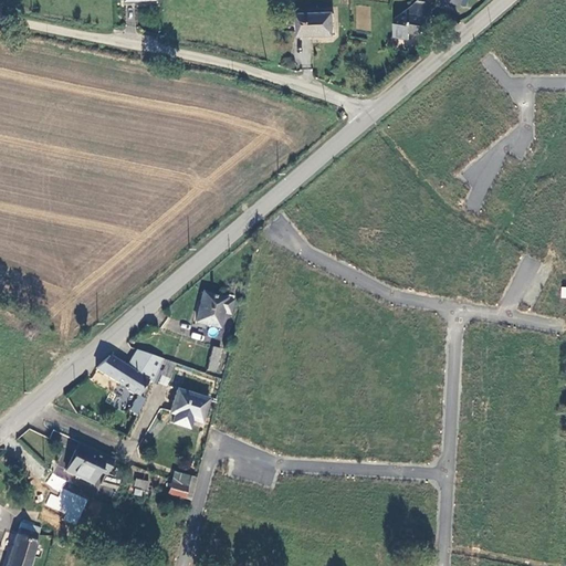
[(415,6),(399,20),(396,41),(410,43),(411,37),(429,39),(432,20),(431,19),(432,8),(415,6)]
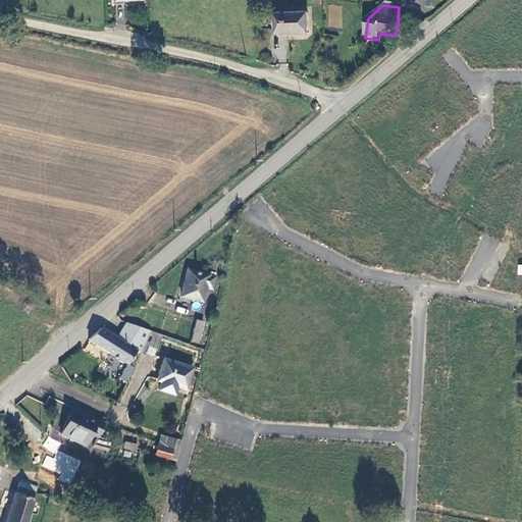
[(309,13),(278,14),(278,36),(309,35),(309,13)]
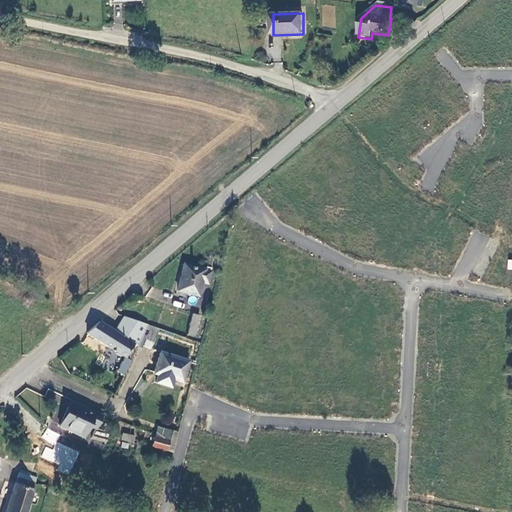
[(207,294),(211,282),(183,273),(176,298),(185,301),(184,302),(199,307),(203,293),(207,294)]
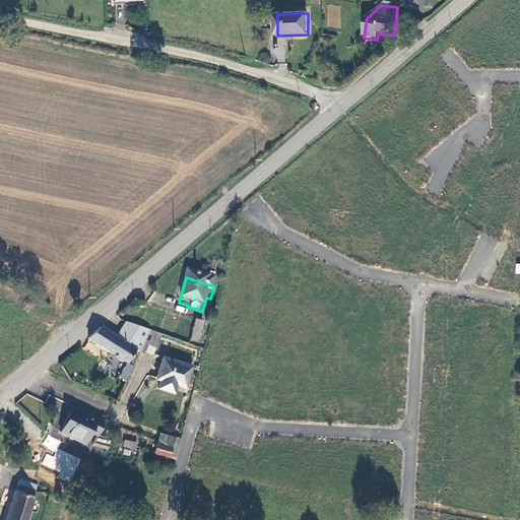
[(197,350),(204,328),(196,325),(189,347),(197,350)]
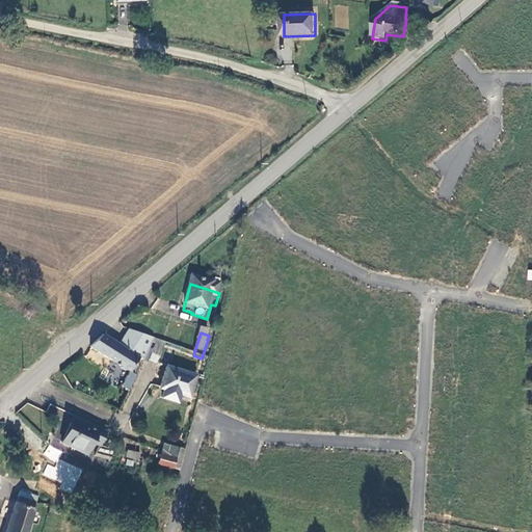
[(121,352),(104,342),(90,353),(133,380),(142,367),(139,364),(142,356),(150,360),(155,347),(149,344),(130,337),(121,352)]
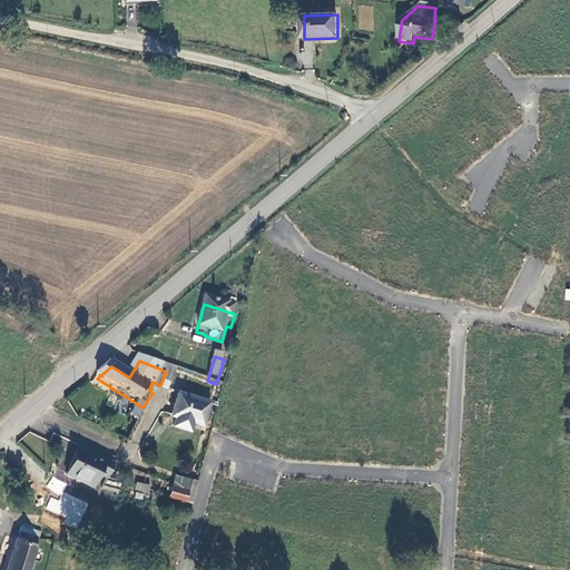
[(208,413),(179,403),(175,415),(178,416),(174,428),(200,436),(208,413)]
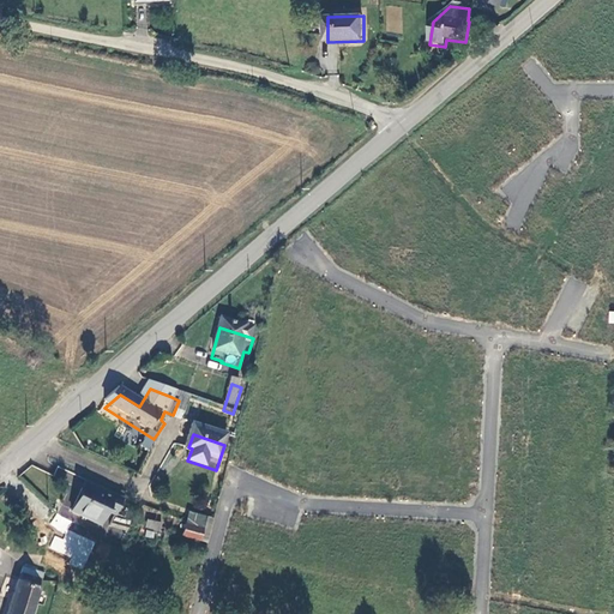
[(104,495),(89,488),(84,497),(101,504),(104,495)]
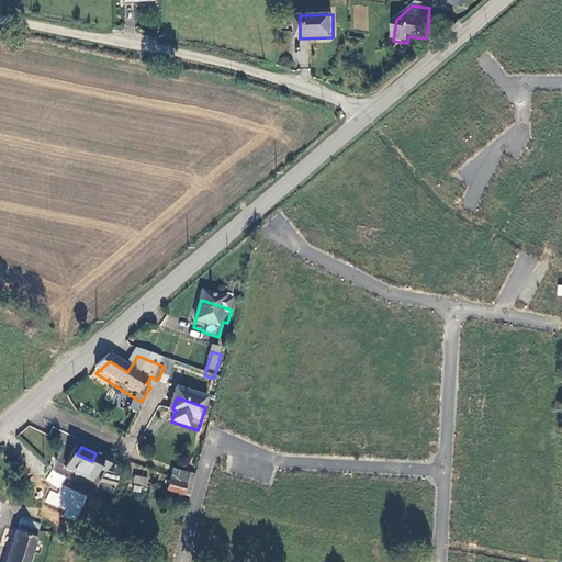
[(109,474),(114,462),(96,453),(92,461),(77,454),(68,476),(93,489),(101,471),(109,474)]
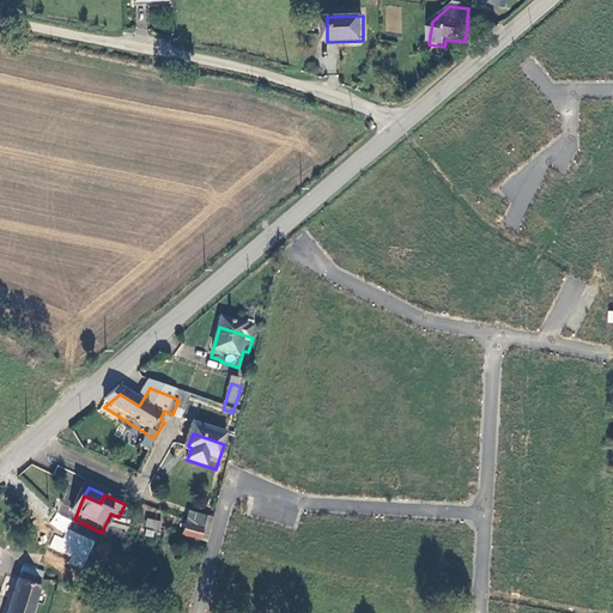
[(68,563),(83,569),(95,541),(67,528),(72,519),(55,511),(48,528),(56,530),(49,547),(71,557),(68,563)]
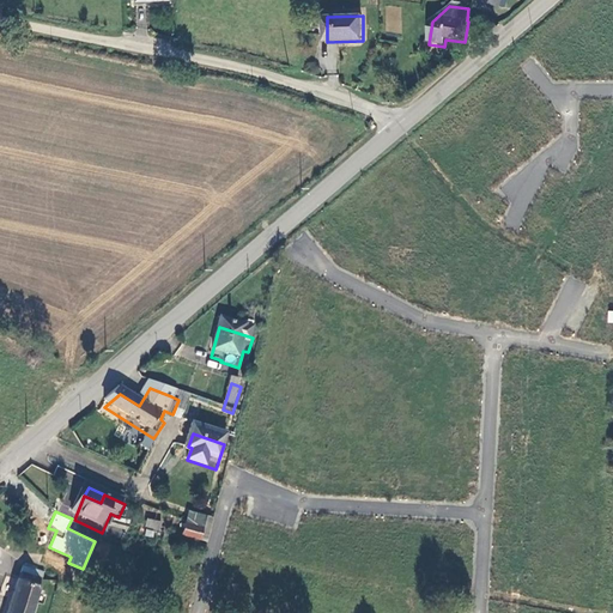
[(159,530),(162,521),(147,517),(145,527),(159,530)]
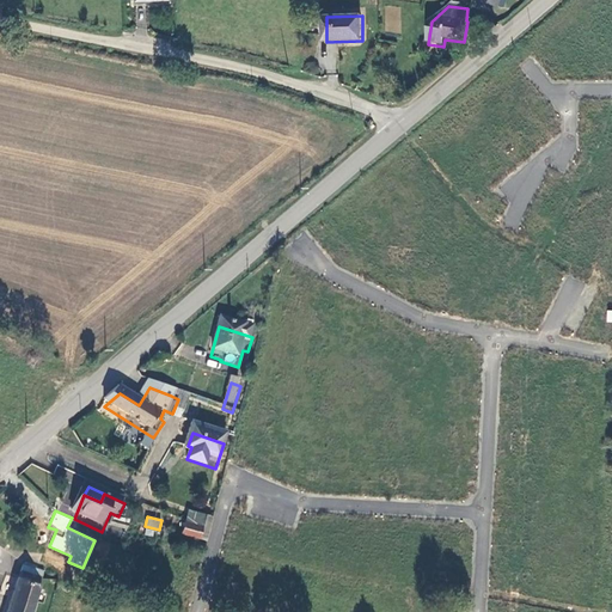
[(201,538),(181,532),(178,543),(199,548),(201,538)]
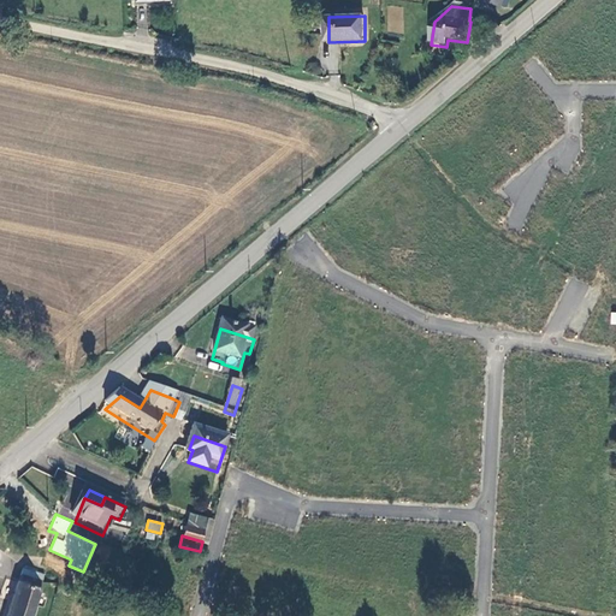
[(40,598),(45,582),(23,575),(18,592),(40,598)]
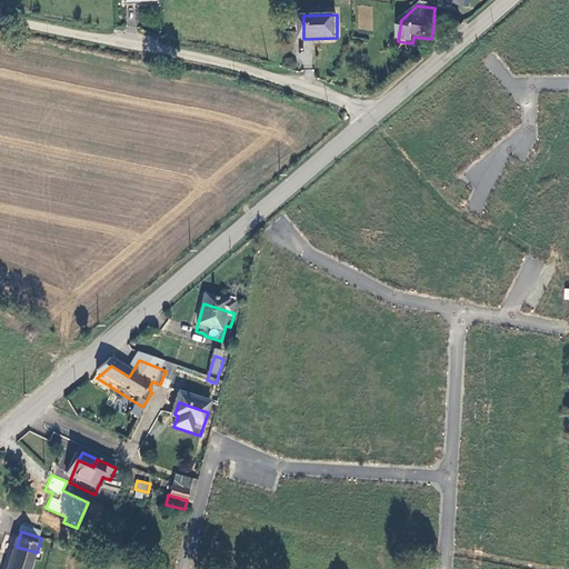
[(8,568),(31,568),(37,552),(17,547),(15,546),(8,568)]
